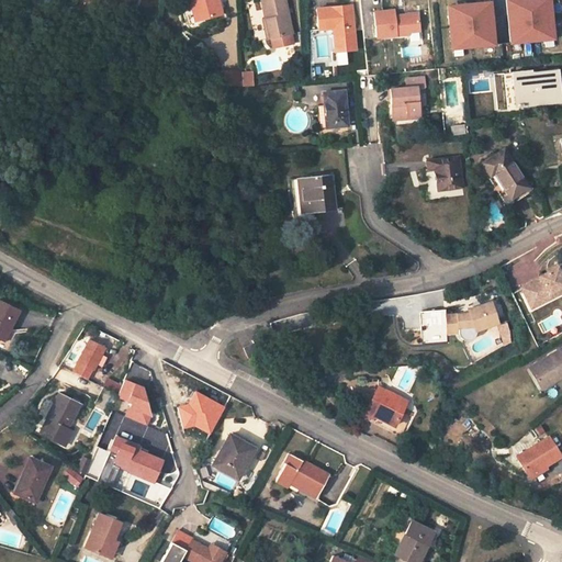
[(222,13),(217,0),(192,0),(193,3),(198,20),(222,13)]
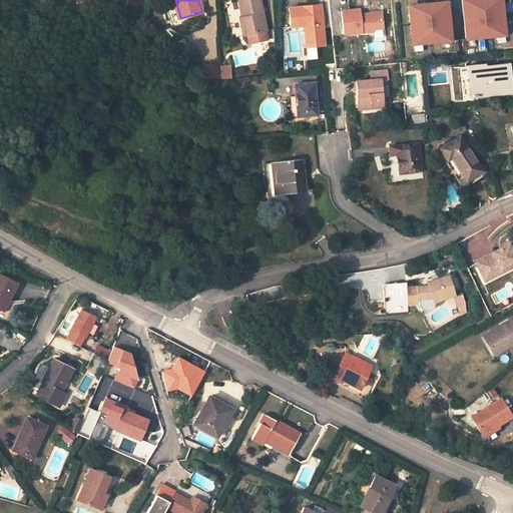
[(236,0),(241,17),(238,18),(242,35),(247,34),(248,43),(269,39),(267,30),(268,30),(261,0),(236,0)]
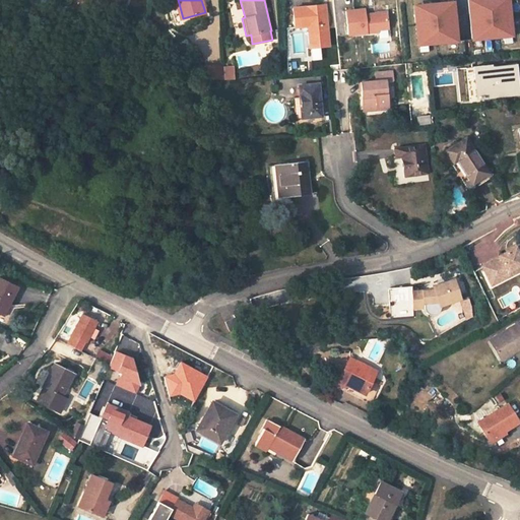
[(457,41),(454,0),(414,4),(418,44),(457,41)]
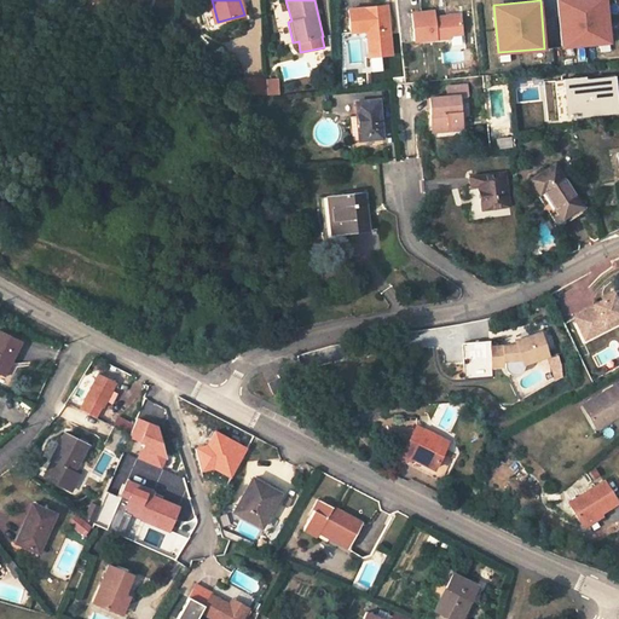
[(611,42),(606,0),(557,0),(562,46),(611,42)]
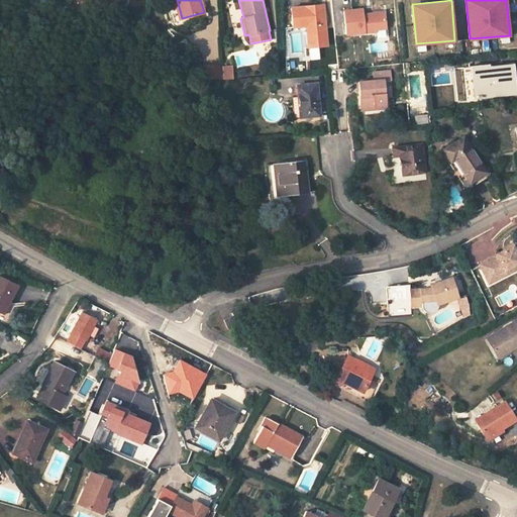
[(292,26),(305,24),(308,46),(327,44),(323,3),(303,5),(290,7),(292,26)]
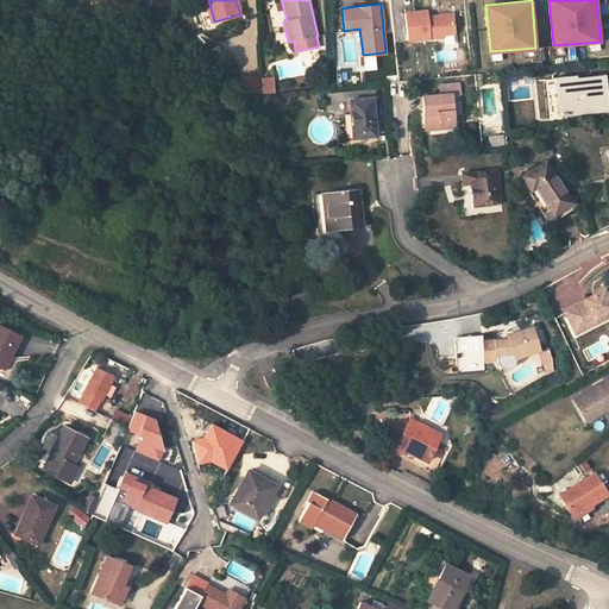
[(405,18),(406,36),(407,39),(443,36),(443,33),(454,32),(453,13),(426,16),(426,10),(403,11),(405,18)]
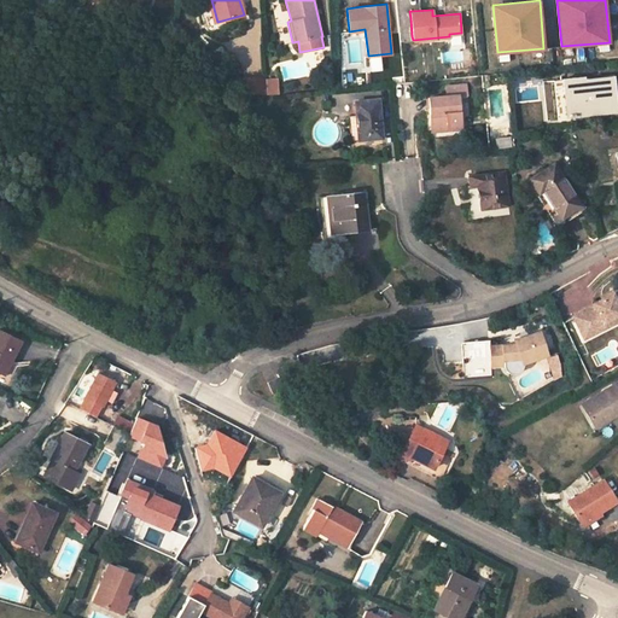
[(359,40),(348,40),(350,63),(361,63),(359,40)]
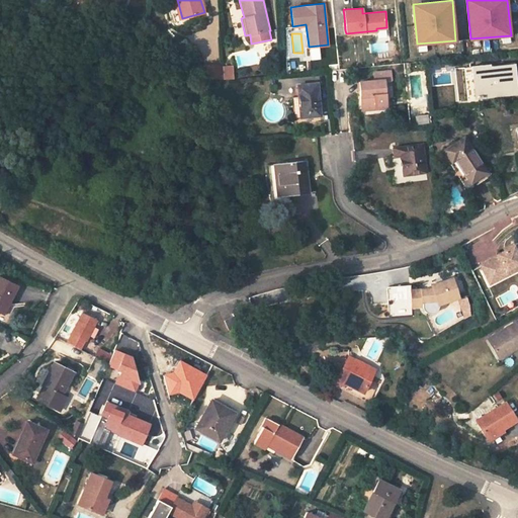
[(313,60),(322,59),(321,51),(312,52),(313,60)]
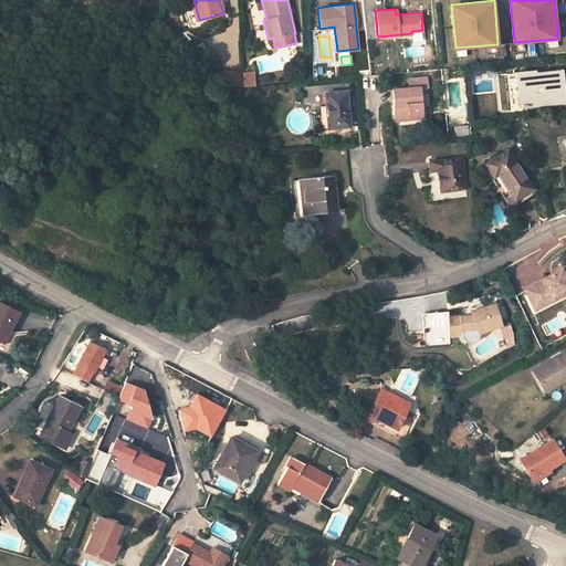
[(515,72),(516,84),(520,84),(522,105),(565,101),(562,72),(535,74),(535,70),(515,72)]
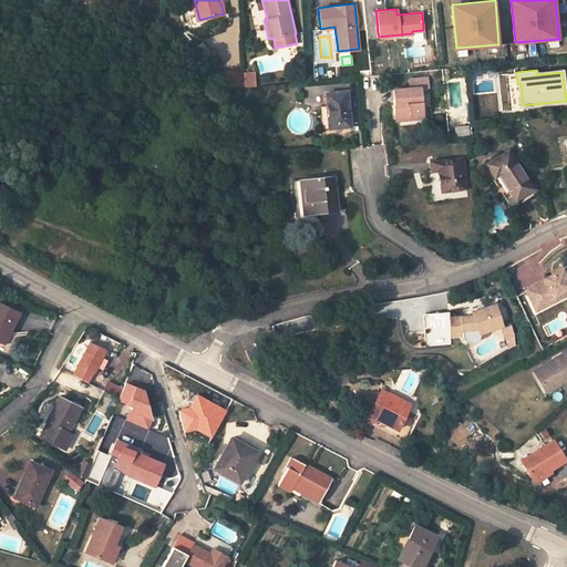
[(255,72),(244,73),(245,86),(256,85),(255,72)]
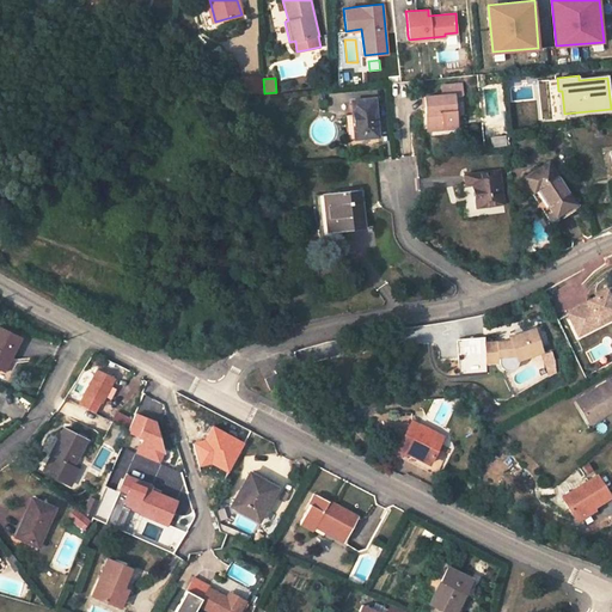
[(255,79),(244,79),(244,90),(256,90),(255,79)]
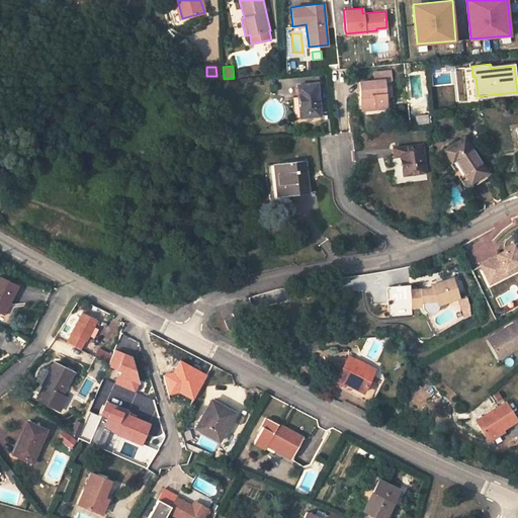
[(391,80),(390,72),(375,73),(376,81),(383,81),(391,80)]
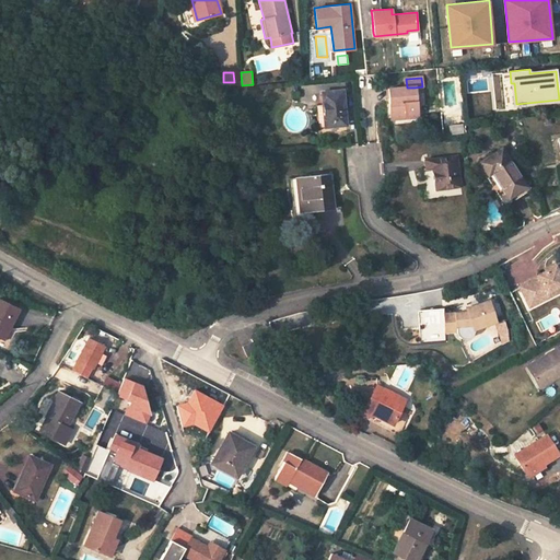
[(392,117),(417,116),(415,88),(407,88),(389,89),(392,117)]
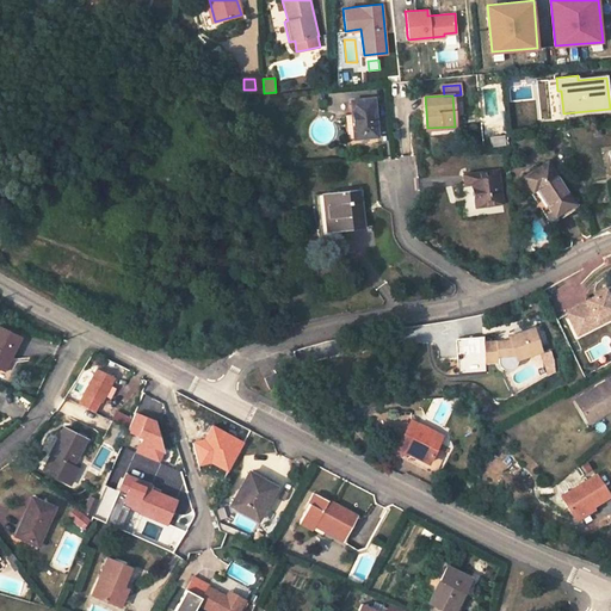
[(352,113),(345,115),(349,147),(378,143),(377,137),(378,137),(375,98),(351,100),(352,113)]
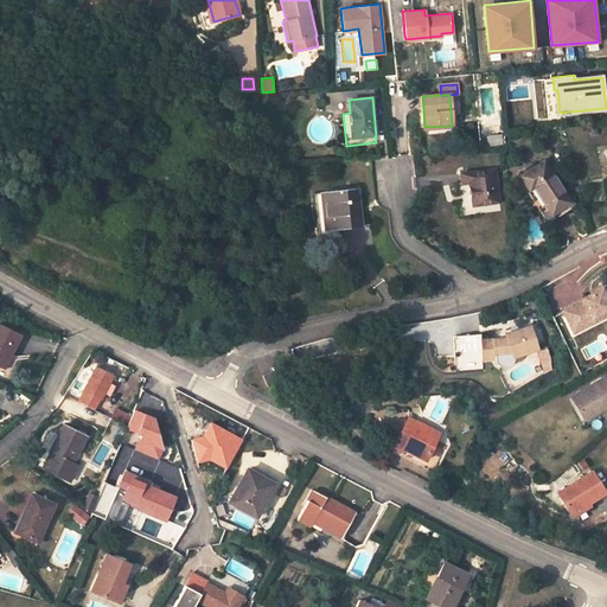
[(543,161),(521,176),(529,190),(534,186),(550,212),(569,200),(543,161)]
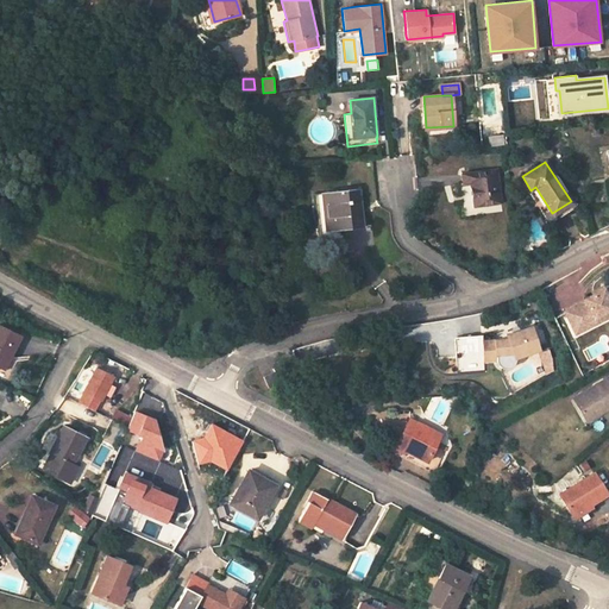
[(497,169),(462,173),(463,183),(471,183),(473,205),(501,201),(497,169)]
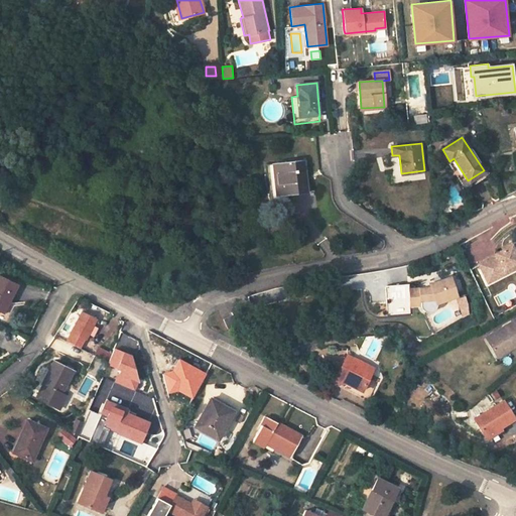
[(307,191),(304,160),(267,164),(270,200),(280,199),(280,201),(281,202),(284,204),(289,203),(288,195),(307,191)]
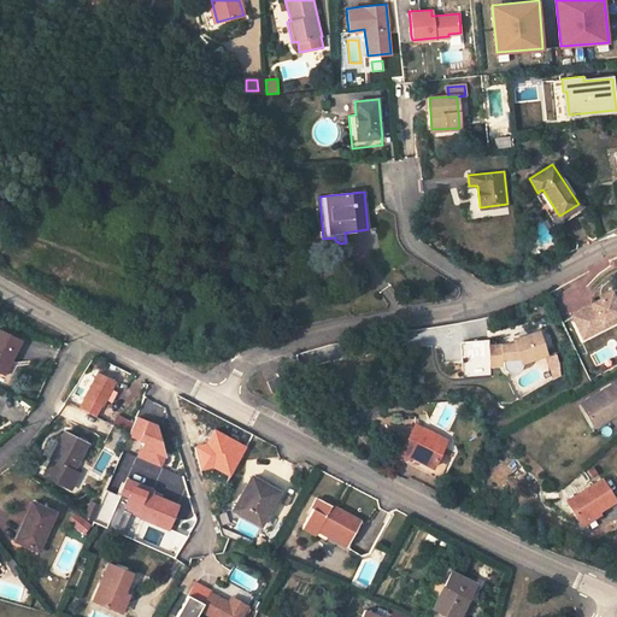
[(573,315),(583,338),(605,327),(603,323),(616,315),(616,289),(612,289),(611,293),(592,303),(593,305),(573,315)]
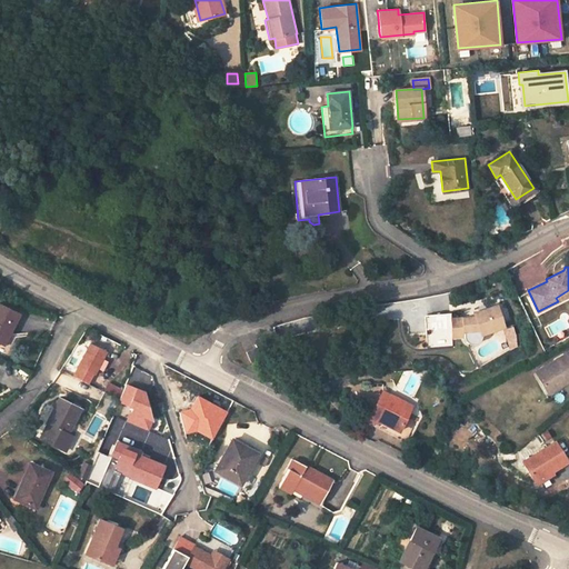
[(568,290),(556,298),(558,301),(568,296),(568,290)]
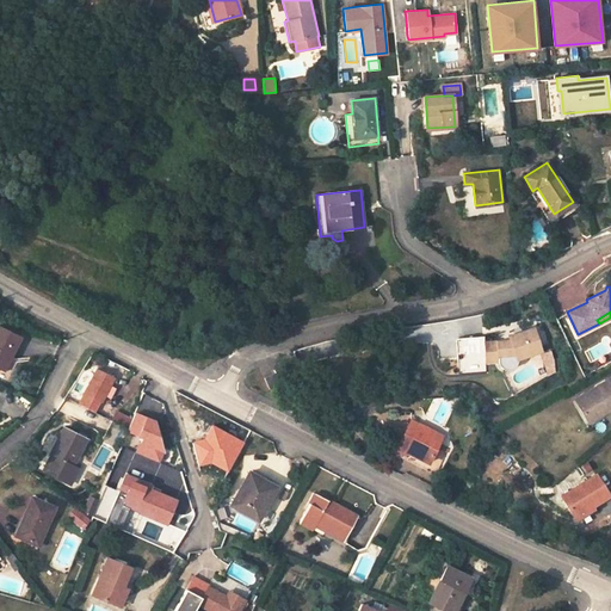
[(0,369),(5,371),(22,337),(0,326),(0,369)]
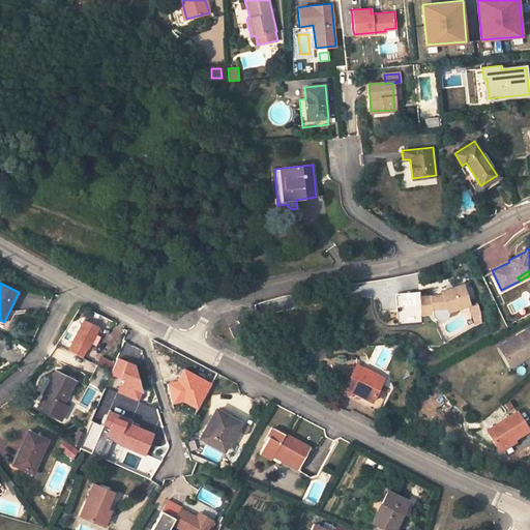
[(443,296),(420,297),(421,314),(433,314),(433,317),(435,320),(438,321),(442,321),(445,320),(447,318),(448,315),(448,313),(470,304),(463,285),(441,292),(443,296)]
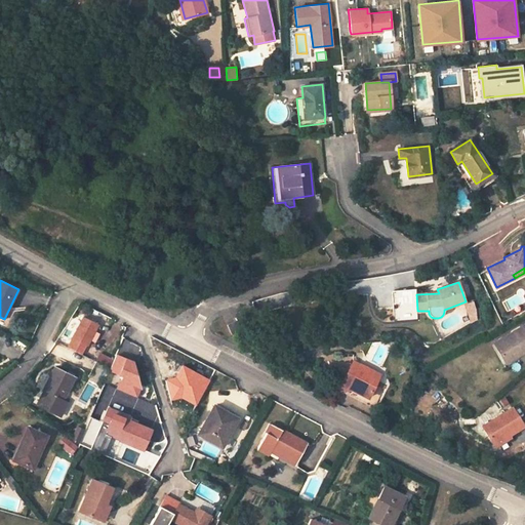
[(417,311),(416,294),(416,289),(389,291),(391,321),(418,319),(417,311)]
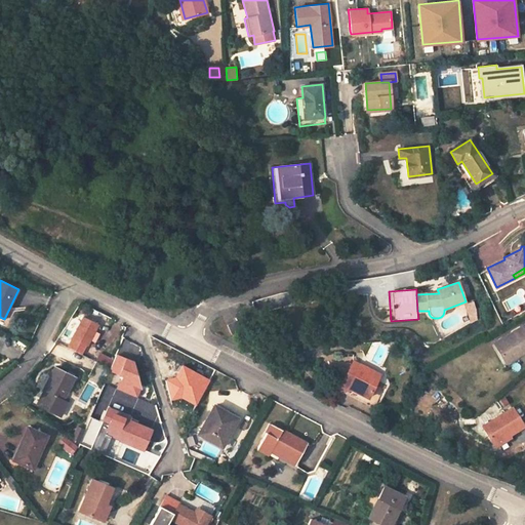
[(474,301),(467,305),(473,323),(479,321),(477,310),(474,301)]
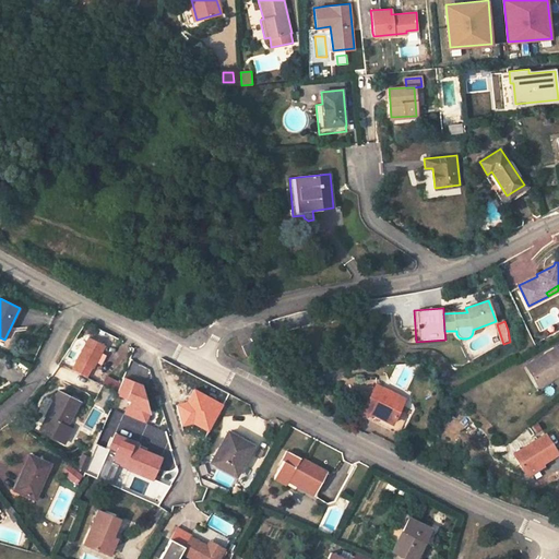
[(88,337),(74,367),(84,371),(86,365),(91,367),(94,360),(98,353),(100,354),(104,345),(88,337)]
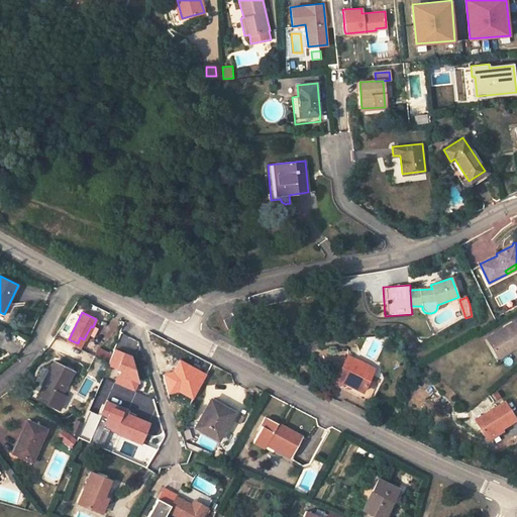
[(232,316),(224,320),(229,329),(237,325),(232,316)]
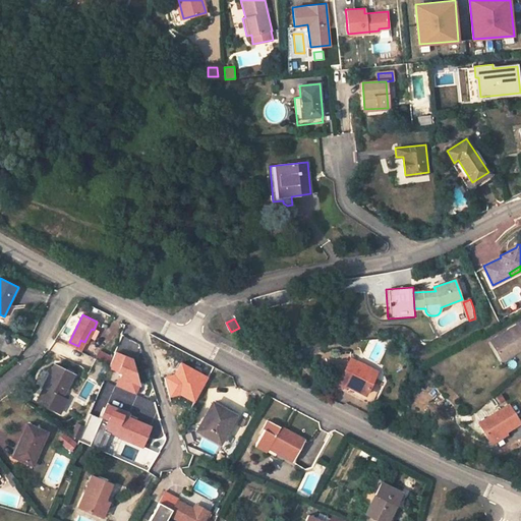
[(489,341),(499,356),(511,349),(513,353),(520,348),(520,324),(520,323),(489,341)]
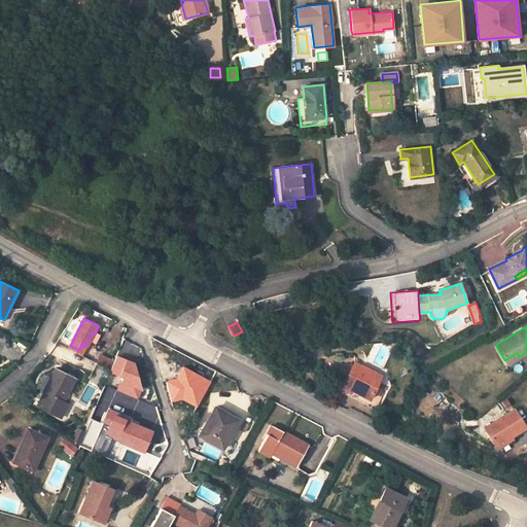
[(93,332),(89,340),(95,343),(99,336),(95,334),(93,332)]
